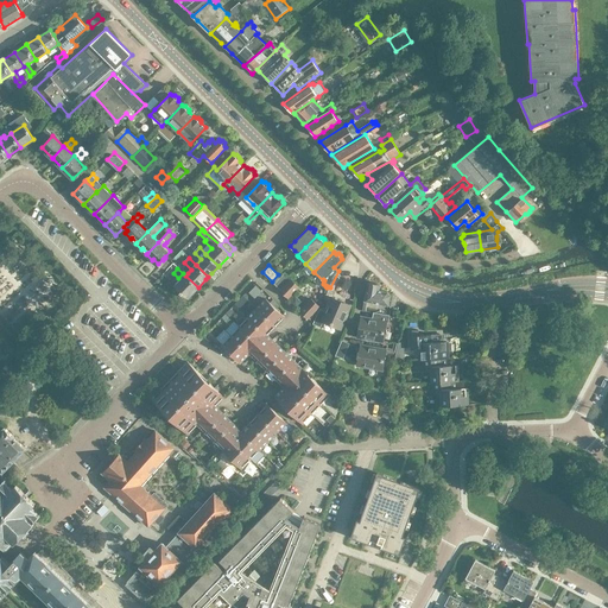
[(274,284),(280,290),(290,278),(284,272),(274,284)]
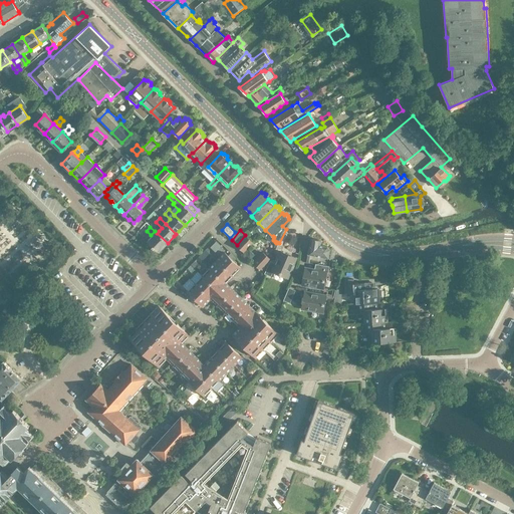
[(168,243),(157,233),(148,241),(153,246),(152,246),(159,252),(164,247),(168,243)]
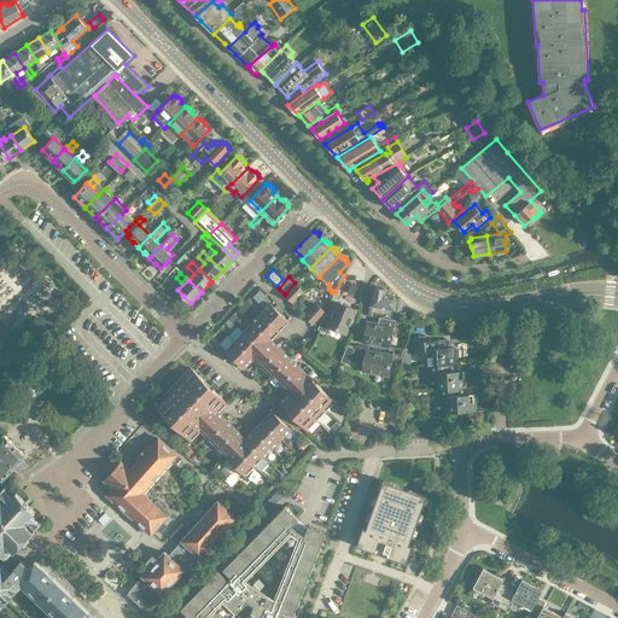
[(285,295),(291,301),(302,290),(296,284),(285,295)]
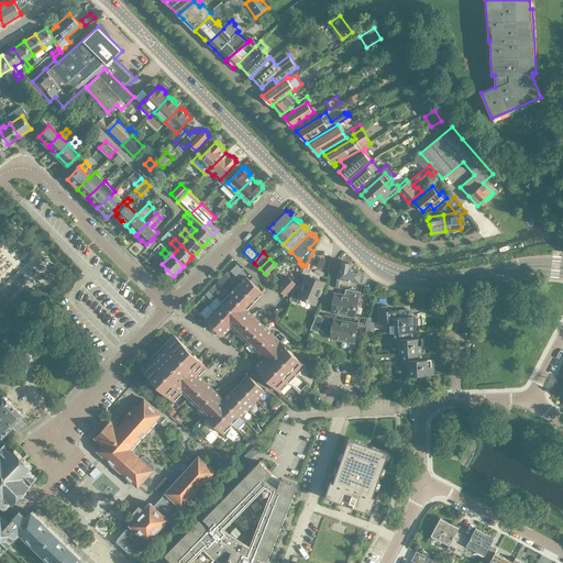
[(344,261),(342,271),(339,271),(337,278),(338,278),(335,287),(339,288),(341,278),(362,283),(363,277),(361,277),(361,273),(359,269),(351,268),(351,265),(349,262),(344,261)]
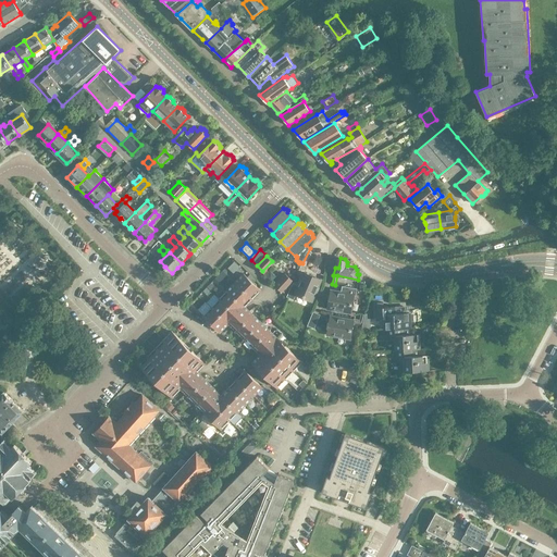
[(233,274),(240,264),(235,260),(226,269),(233,274)]
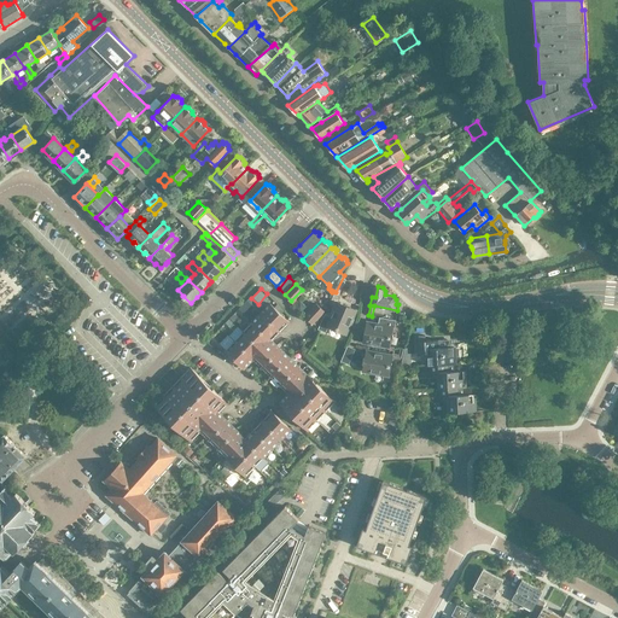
[(319,328),(326,332),(328,326),(345,333),(356,310),(338,302),(334,310),(328,307),(319,328)]
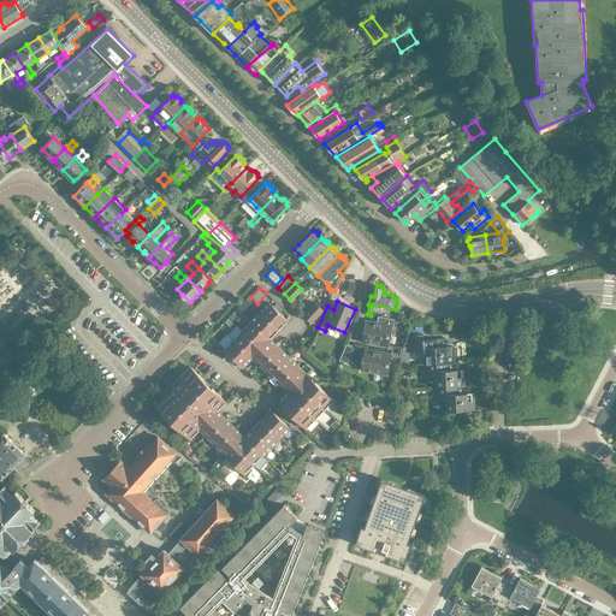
[(243,367),(253,357),(283,388),(288,392),(278,401),(298,421),(306,428),(333,401),(298,366),(274,343),(271,339),(289,321),(289,320),(270,302),(224,349),(243,367)]
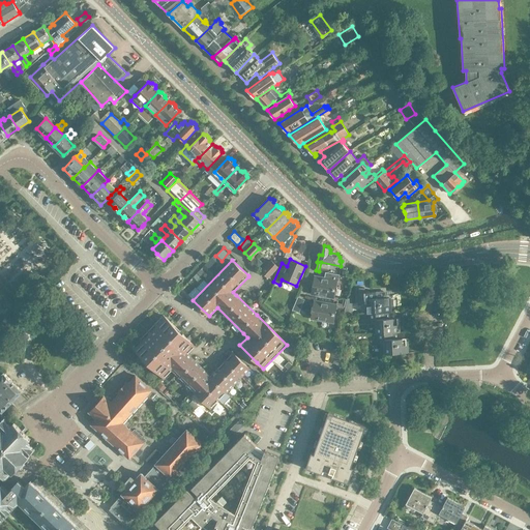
[(262,271),(268,277),(278,266),(271,260),(262,271)]
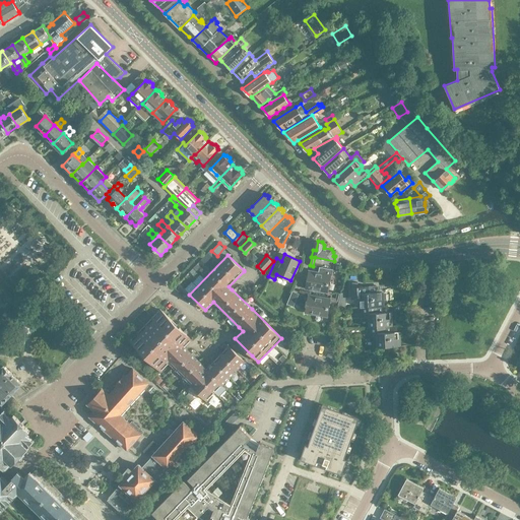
[(306,287),(327,291),(330,275),(332,276),(333,270),(320,267),(319,273),(309,271),(306,287)]
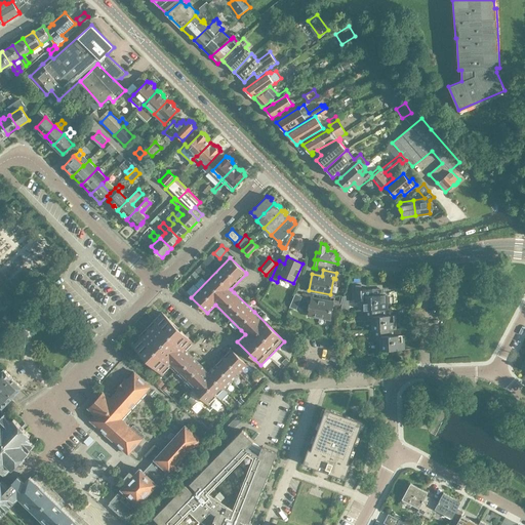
[(362,310),(380,309),(387,309),(386,294),(371,295),(371,288),(355,289),(356,299),(361,299),(362,310)]
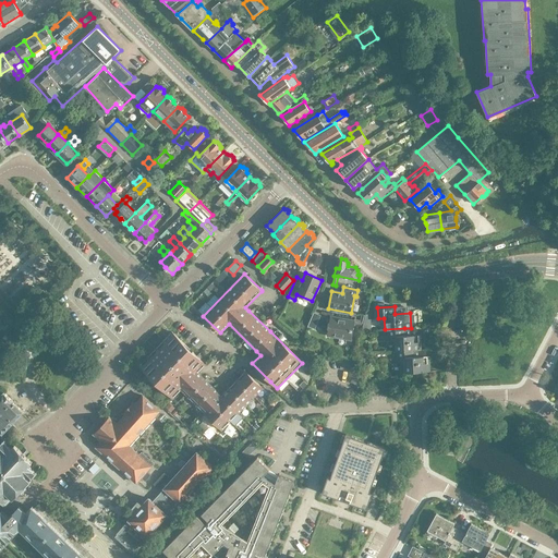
[(308,326),(315,328),(320,315),(314,313),(308,326)]
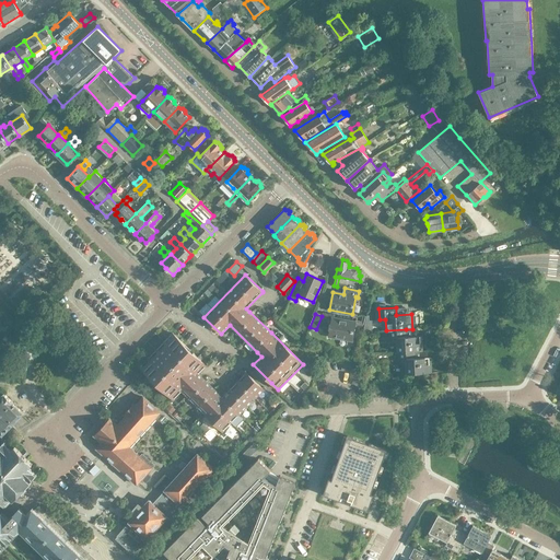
[(329,336),(352,340),(356,323),(333,318),(329,336)]
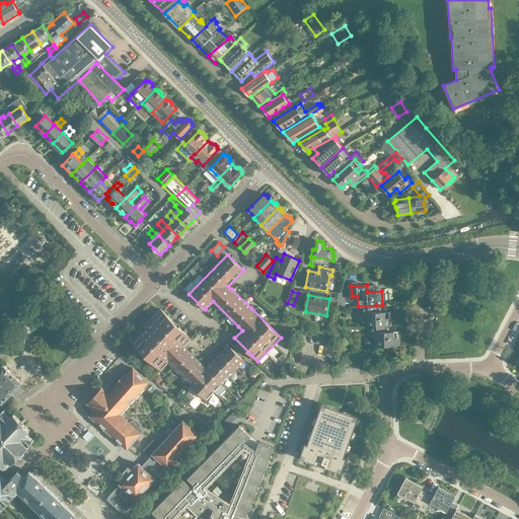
[(376,312),(376,305),(358,306),(359,306),(359,316),(366,316),(366,326),(368,326),(391,325),(390,311),(376,312)]
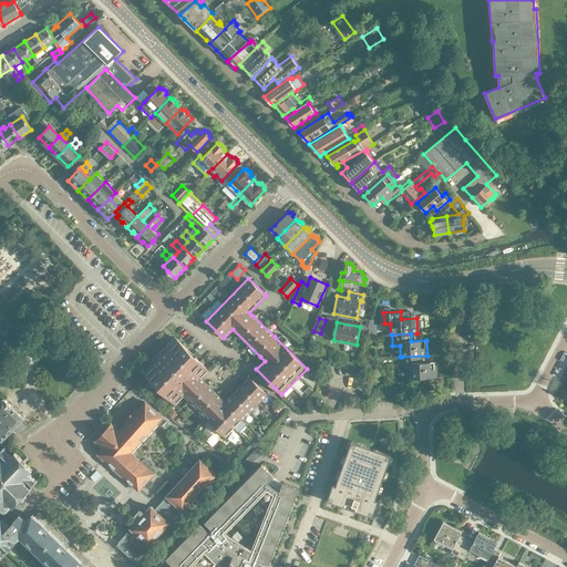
[(225,402),(205,382),(200,379),(209,370),(175,337),(142,371),(176,404),(184,395),(226,436),(267,394),(249,378),(229,398),(225,402)]
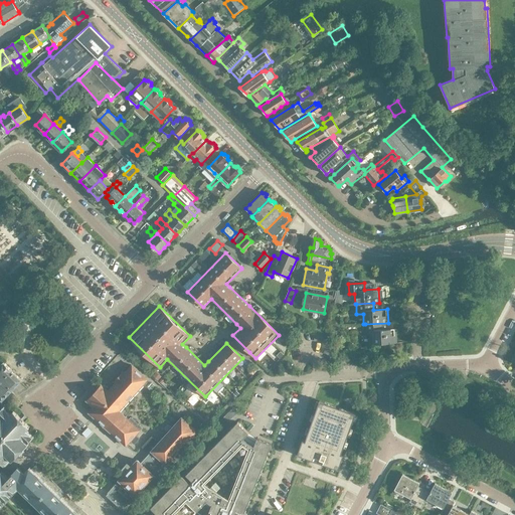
[(382,329),(382,323),(365,324),(365,334),(372,334),(373,344),(397,343),(396,329),(382,329)]
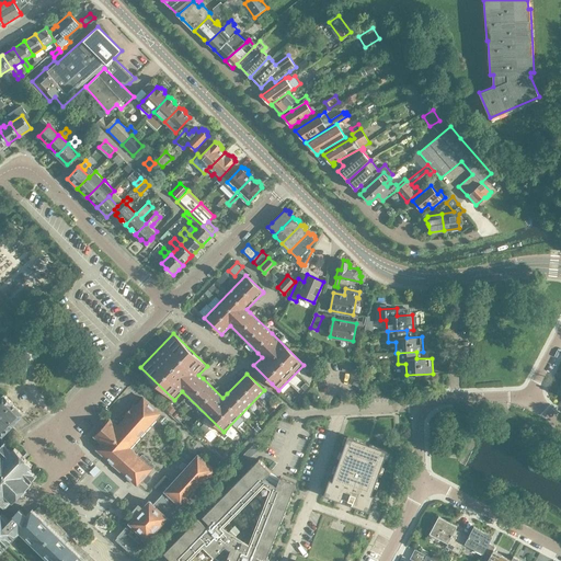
[(0,433),(2,435),(0,437),(4,443),(16,431),(12,425),(23,413),(13,403),(14,403),(3,393),(0,397),(0,433)]
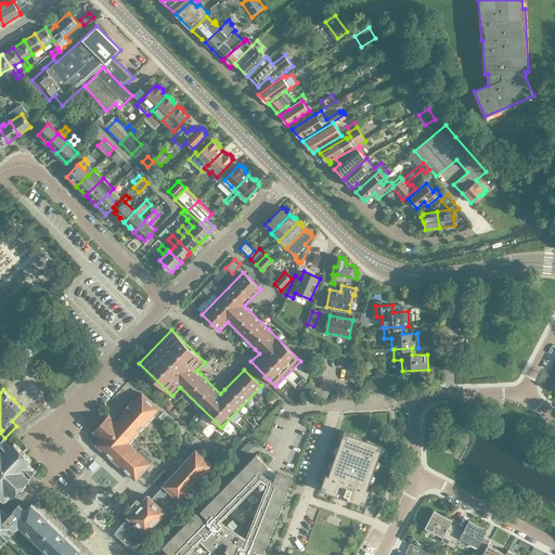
[(97,444),(130,474),(147,454),(141,449),(139,451),(128,442),(159,408),(142,392),(134,401),(132,400),(123,411),(125,412),(117,421),(108,414),(93,430),(102,438),(97,444)]
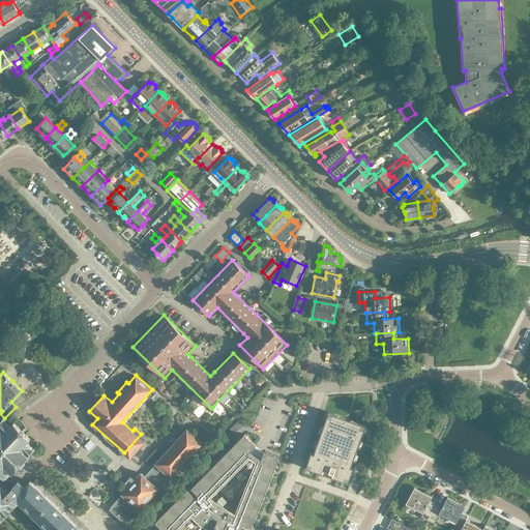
[(0,479),(2,477),(4,478),(3,479),(4,480),(5,479),(6,480),(7,479),(6,478),(11,472),(12,474),(15,472),(13,471),(19,467),(21,469),(25,464),(23,462),(29,455),(28,454),(34,448),(28,441),(31,438),(25,432),(28,429),(26,427),(23,424),(21,428),(15,421),(11,424),(4,418),(0,413),(0,479)]
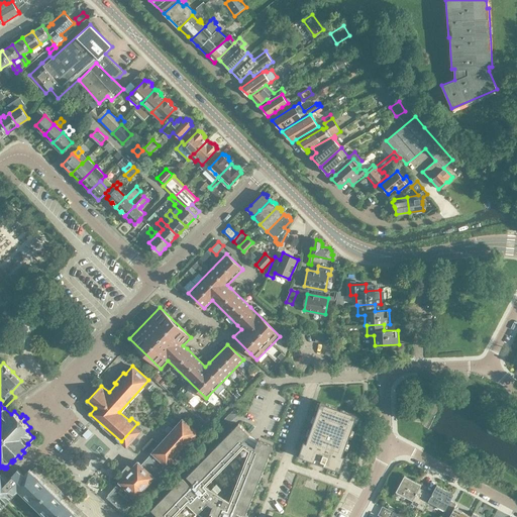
[(304,443),(298,457),(339,474),(344,459),(342,458),(358,418),(322,404),(306,444),(304,443)]
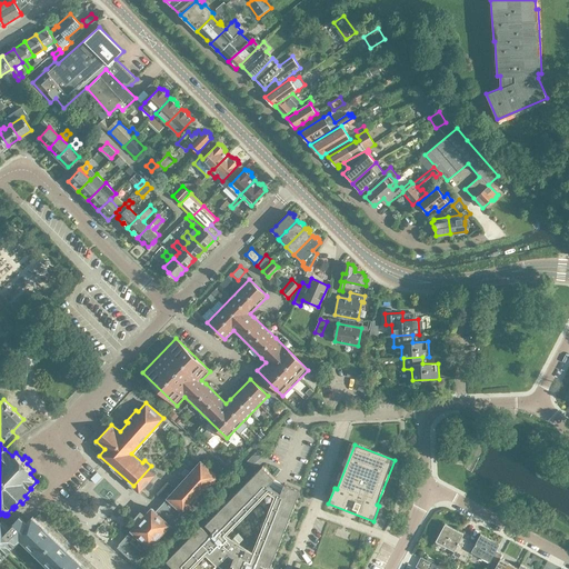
[(151,466),(133,486),(139,491),(140,491),(155,505),(145,515),(141,511),(136,518),(139,521),(117,546),(135,561),(149,546),(150,547),(169,525),(176,530),(195,508),(196,509),(221,480),(217,476),(217,475),(201,460),(175,489),(156,472),(157,471),(151,466)]
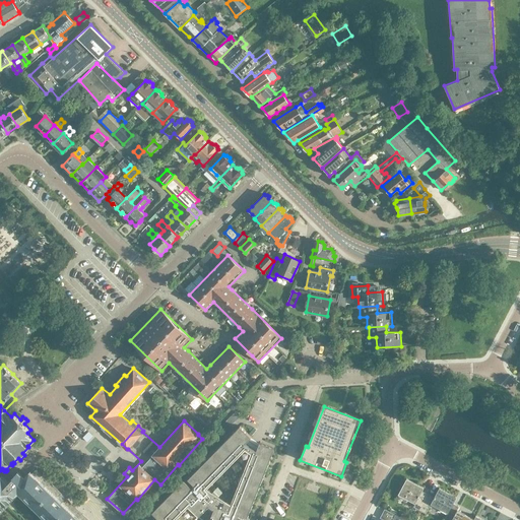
[(250,511),(274,448),(260,443),(257,450),(246,443),(251,437),(241,426),(188,478),(194,484),(191,488),(184,480),(152,512),(159,519),(194,519),(200,515),(206,519),(247,519),(250,514),(248,513),(249,510),(250,511)]
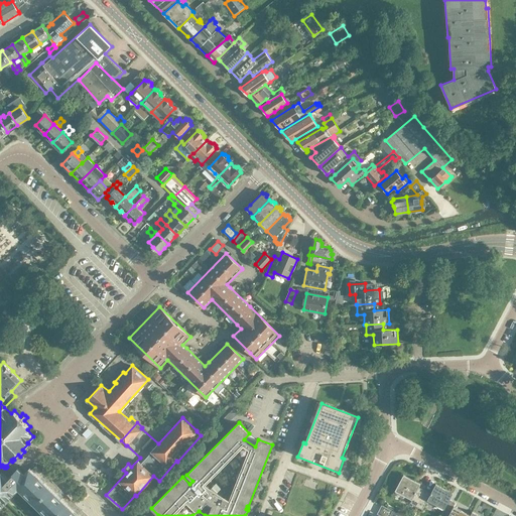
[(8,479),(18,488),(46,515),(87,515),(35,466),(31,470),(29,468),(27,471),(21,466),(8,479)]
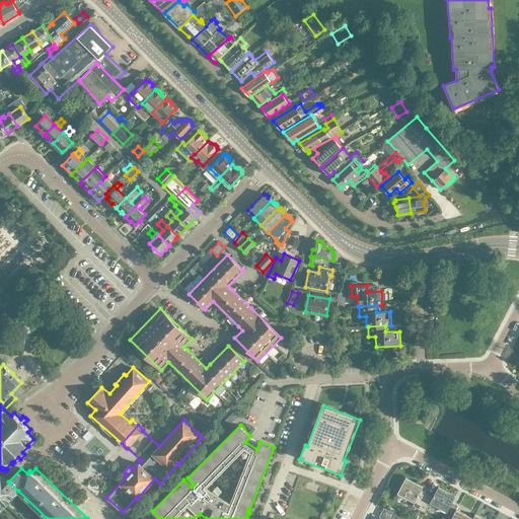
[(0,518),(0,510),(18,491),(8,482),(1,474),(0,474),(0,518)]
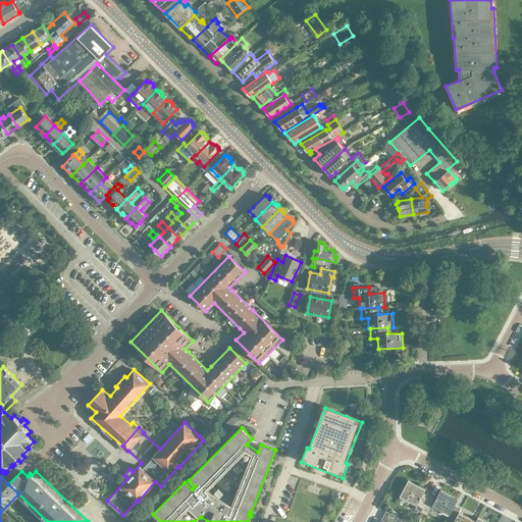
[(415,509),(421,512),(429,497),(423,493),(425,489),(408,480),(400,497),(417,505),(415,509)]
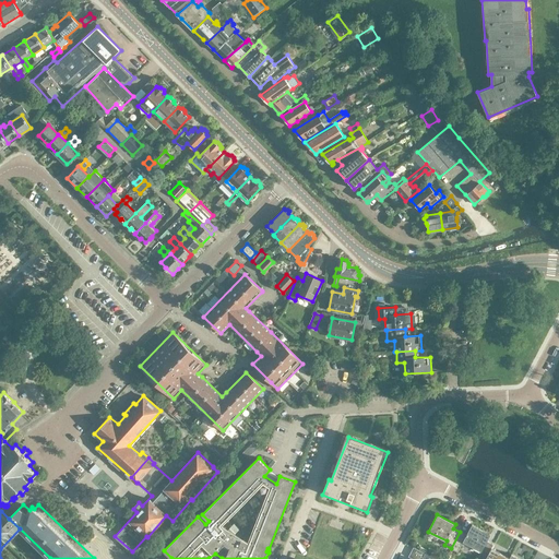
[(462,542),(482,551),(487,540),(490,534),(472,524),(466,535),(461,532),(460,532),(451,548),(452,549),(456,551),(462,542)]
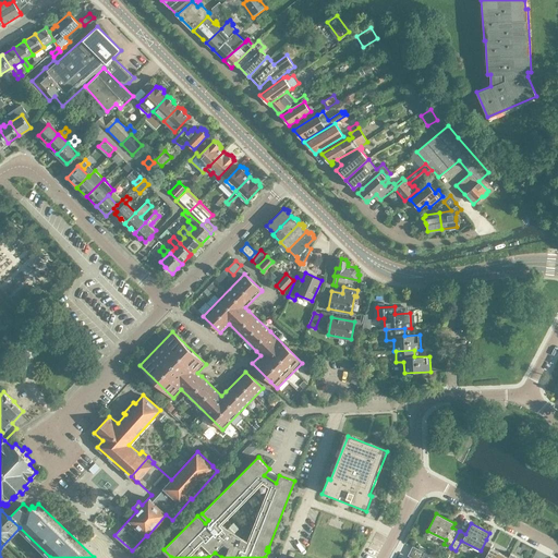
[(507,557),(508,557),(489,547),(492,543),(487,541),(486,540),(481,550),(476,557),(478,557),(507,557)]
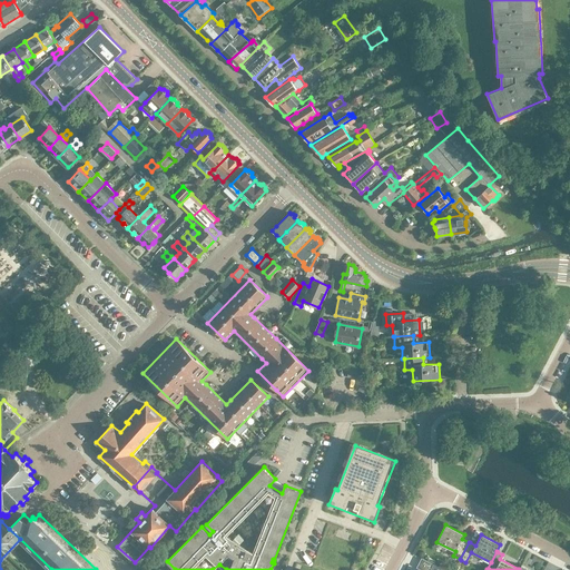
[(420,569),(440,569),(441,569),(421,558),(416,568),(420,569)]
